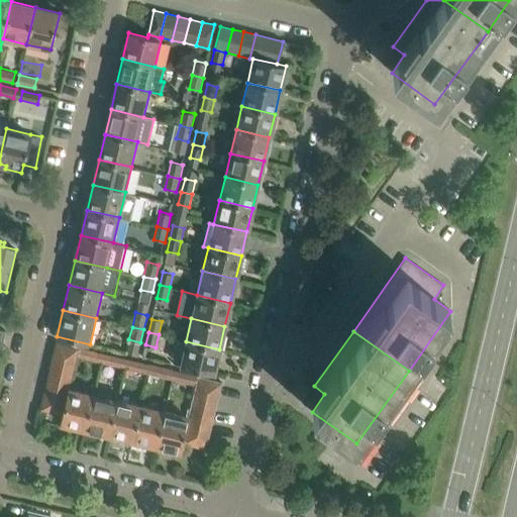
[(78,355),(80,347),(56,341),(53,355),(77,362),(78,355)]
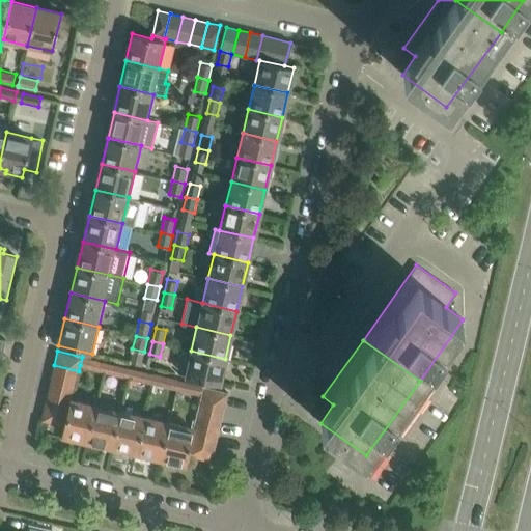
[(219,384),(225,359),(191,351),(185,376),(219,384)]
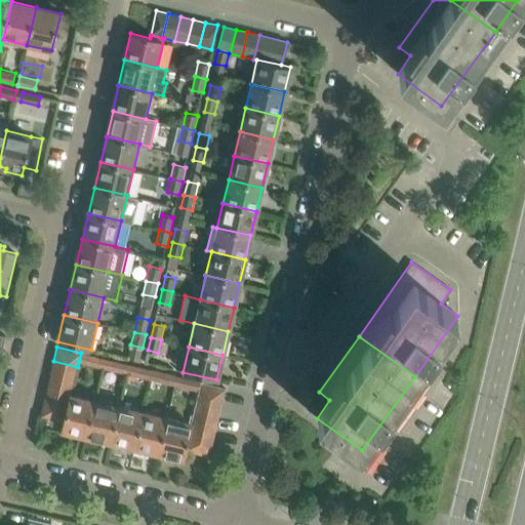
[(96,365),(98,357),(81,353),(79,361),(96,365)]
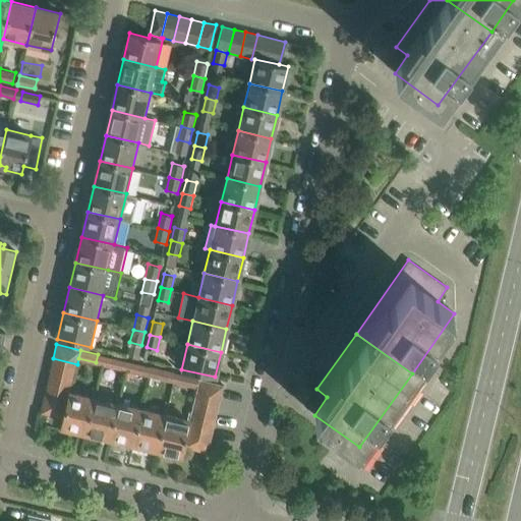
[(120,359),(103,355),(101,364),(118,368),(120,359)]
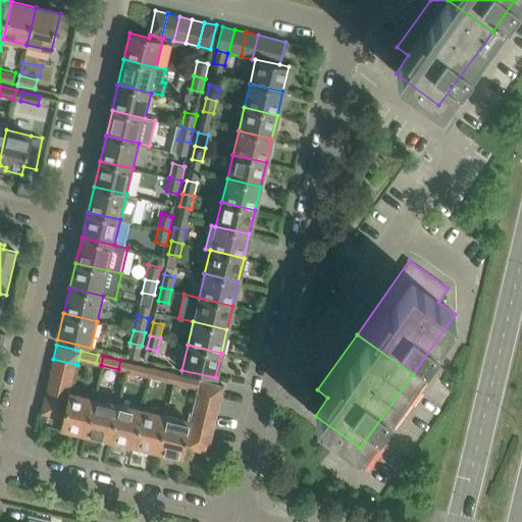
[(74,378),(77,365),(53,359),(50,372),(74,378)]
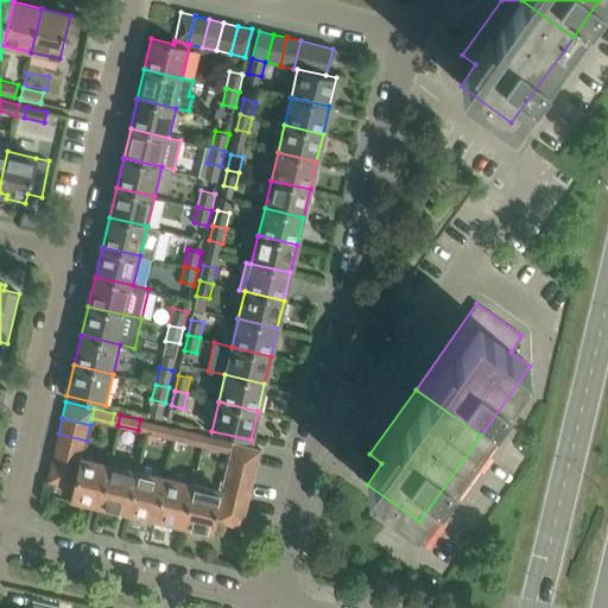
[(165,436),(168,426),(149,422),(146,431),(165,436)]
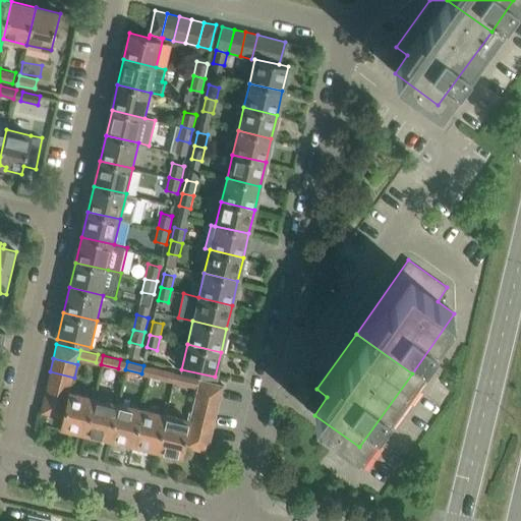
[(166,380),(168,370),(151,367),(149,375),(166,380)]
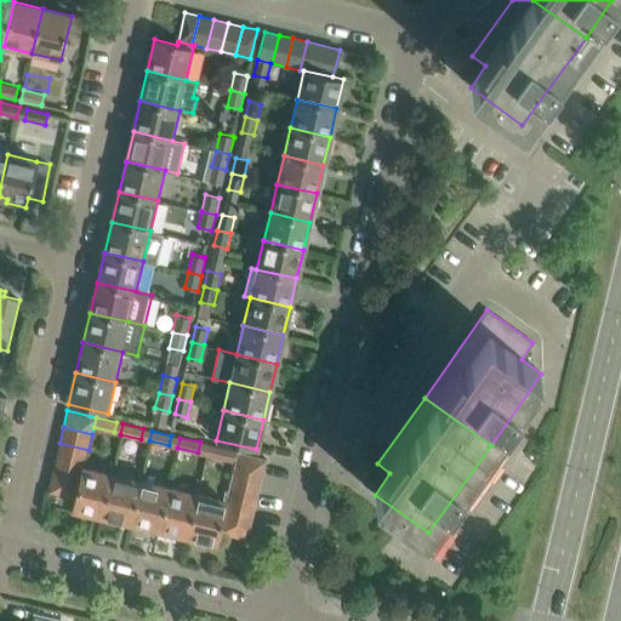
[(85,463),(89,450),(60,443),(55,459),(83,466),(83,463),(85,463)]
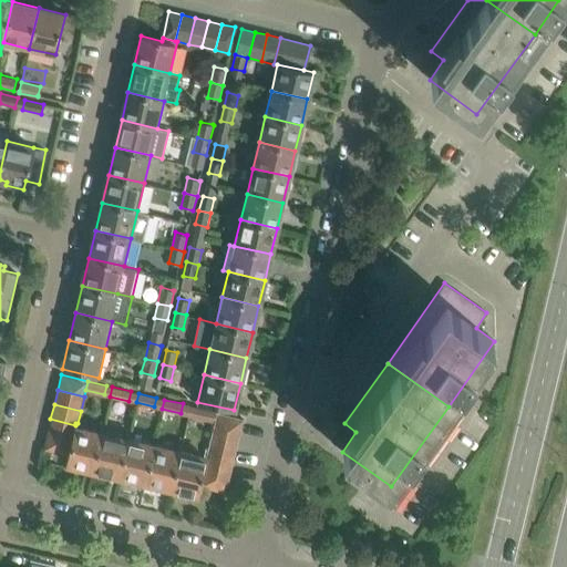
[(206,420),(208,410),(189,405),(187,415),(206,420)]
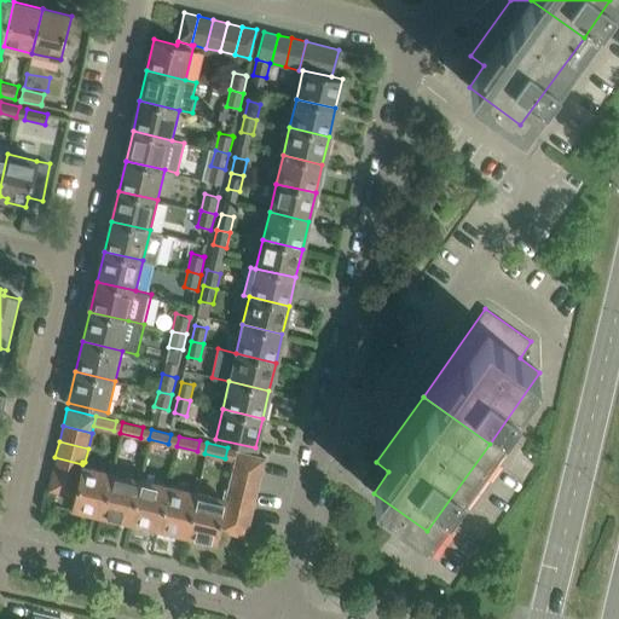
[(260,473),(265,456),(237,450),(233,466),(260,473)]
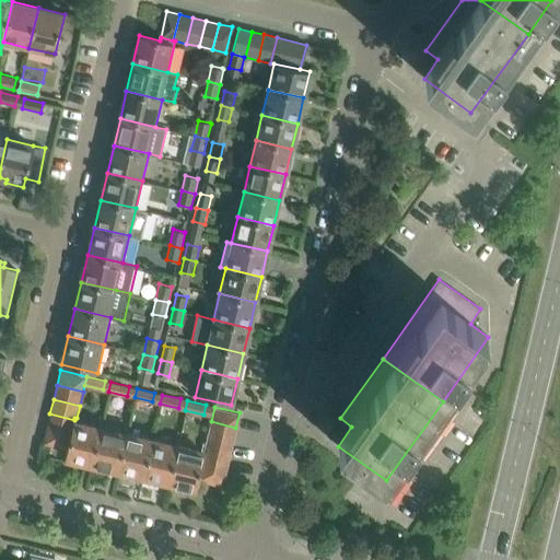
[(71,434),(74,420),(49,413),(46,428),(71,434)]
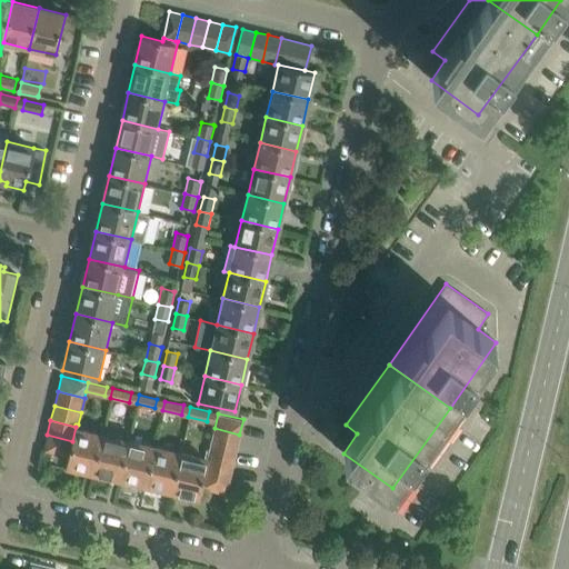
[(93,470),(102,431),(78,425),(76,425),(76,427),(72,441),(68,456),(66,469),(83,473),(85,468),(92,470),(93,470)]
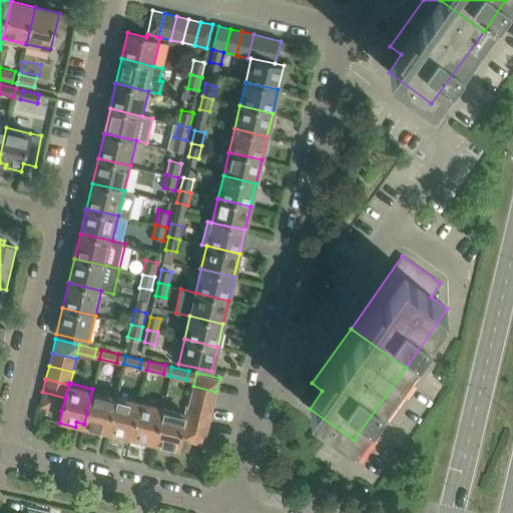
[(212,405),(215,392),(193,386),(190,400),(212,405)]
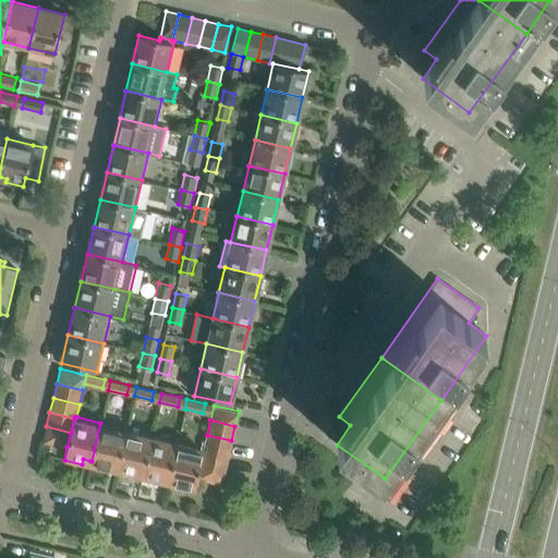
[(117,468),(125,428),(100,423),(92,461),(91,461),(89,466),(107,470),(108,465),(117,468)]
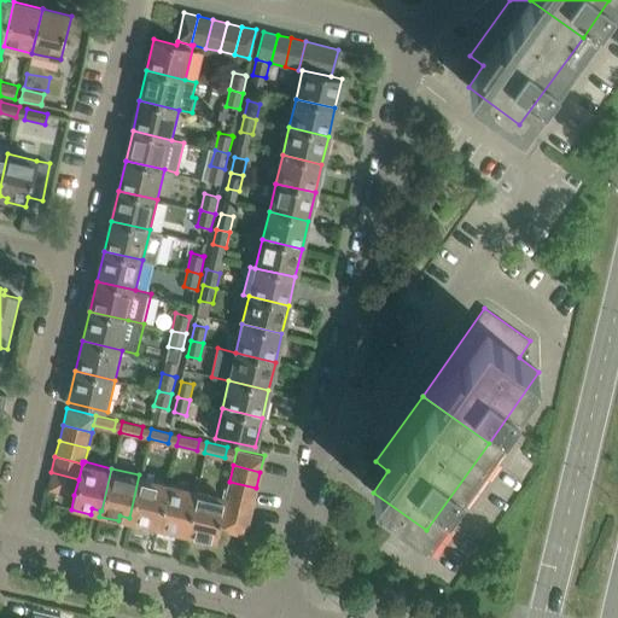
[(74,495),(79,479),(51,472),(47,489),(74,495)]
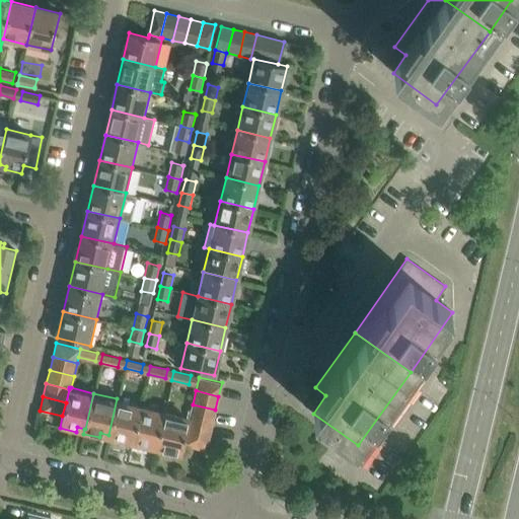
[(132,441),(141,404),(117,398),(108,435),(107,439),(123,443),(124,439),(132,441)]
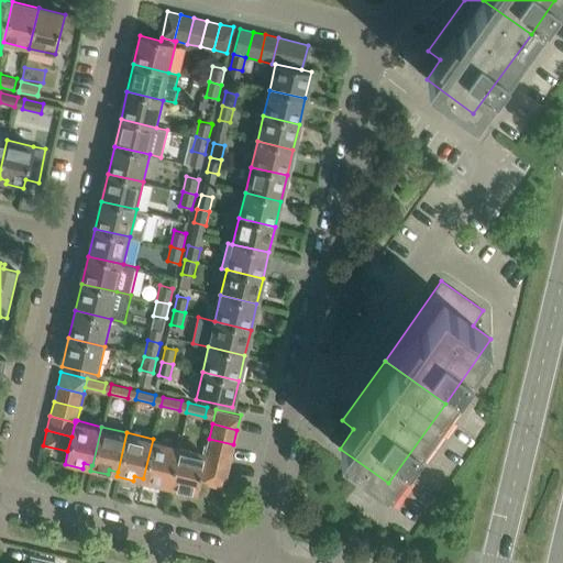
[(169,484),(178,444),(153,439),(143,478),(142,483),(159,487),(161,482),(168,484),(169,484)]
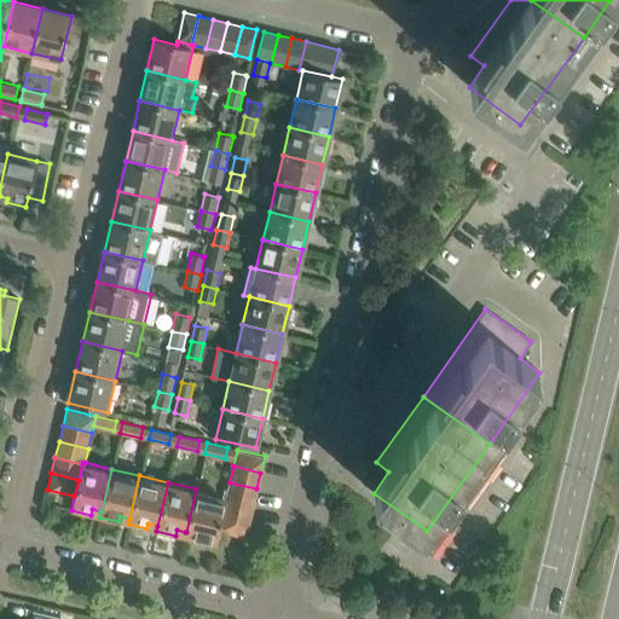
[(253,504),(256,489),(230,482),(226,496),(225,496),(225,498),(253,504)]
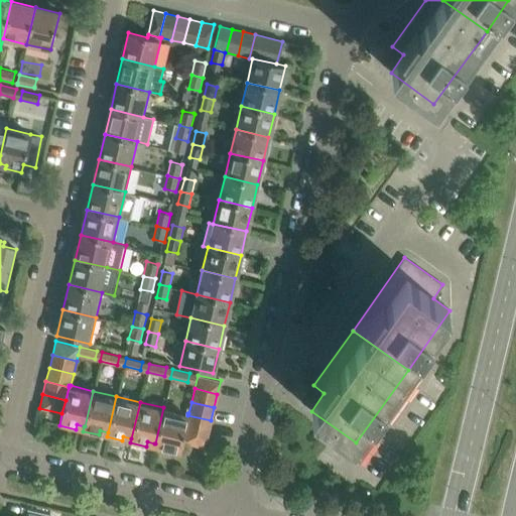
[(178,449),(180,441),(184,428),(187,415),(187,413),(163,407),(155,443),(154,443),(153,447),(169,452),(171,447),(178,449)]
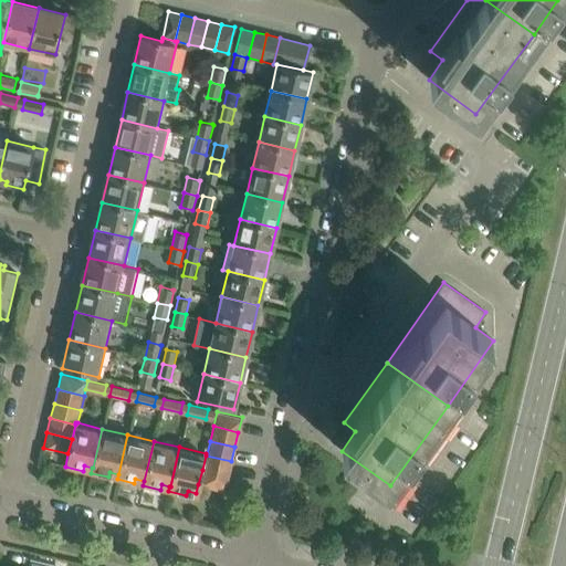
[(228,475),(231,461),(206,456),(202,470),(228,475)]
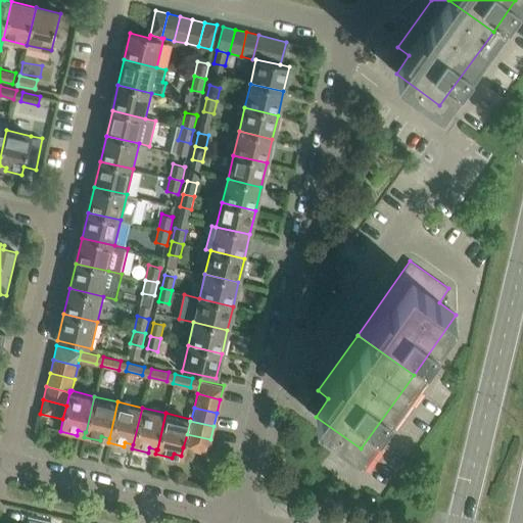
[(206,454),(210,439),(187,434),(183,447),(206,454)]
